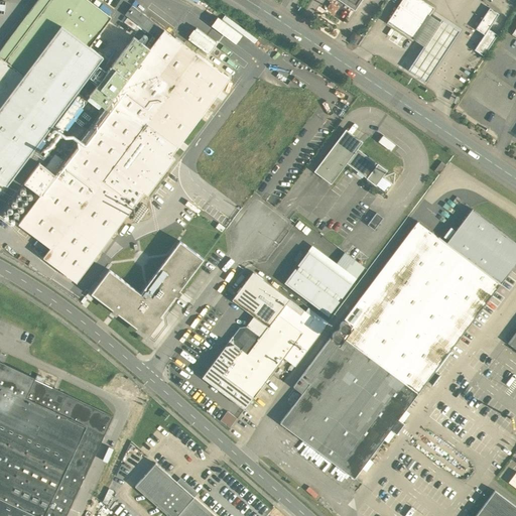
[(36,0),(0,49),(0,56),(4,60),(49,0),(36,0)]
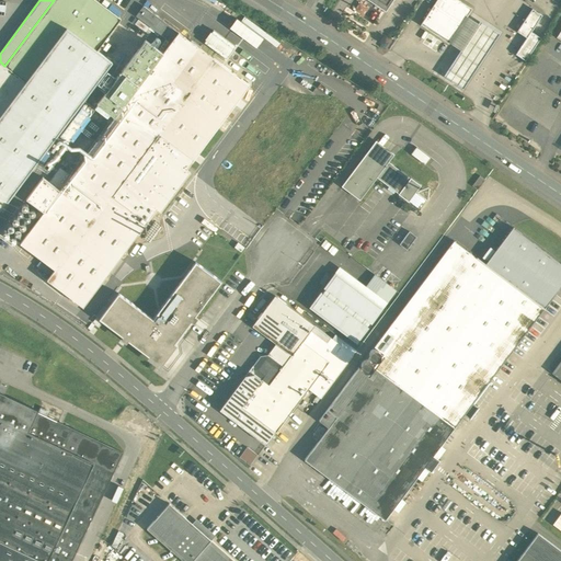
[(54,0),(4,66),(25,81),(66,27),(96,50),(121,19),(95,0),(54,0)]
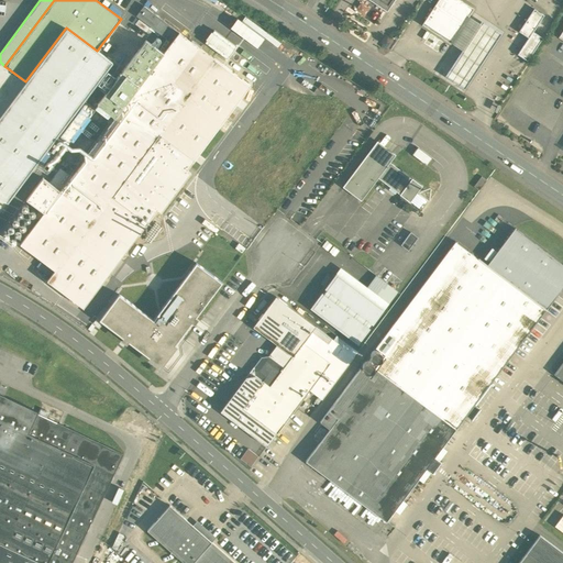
[(378,0),(370,0),(387,11),(389,7),(378,0)]
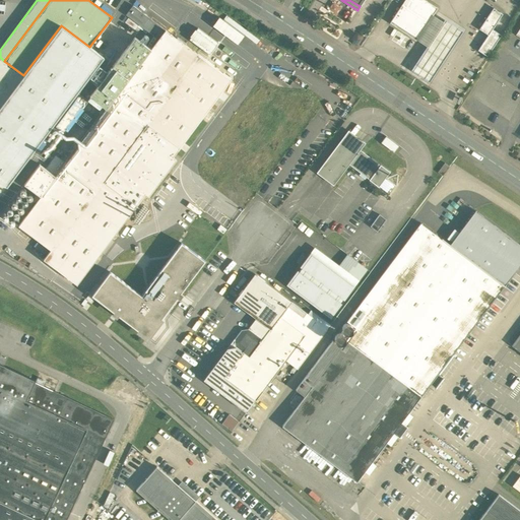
[(437,8),(425,0),(404,0),(390,22),(415,40),(416,39),(433,15),(437,8)]
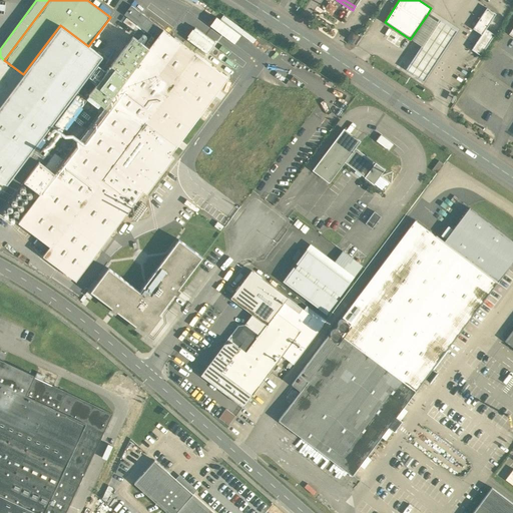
[(162,29),(131,5),(124,14),(156,38),(162,29)]
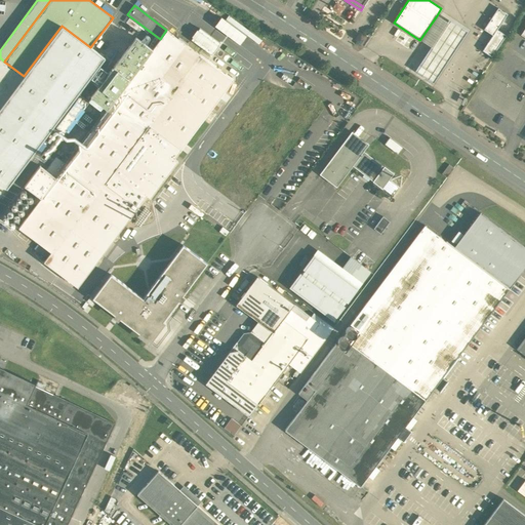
[(498,8),(484,29),(493,35),(496,30),(507,14),(498,8)]
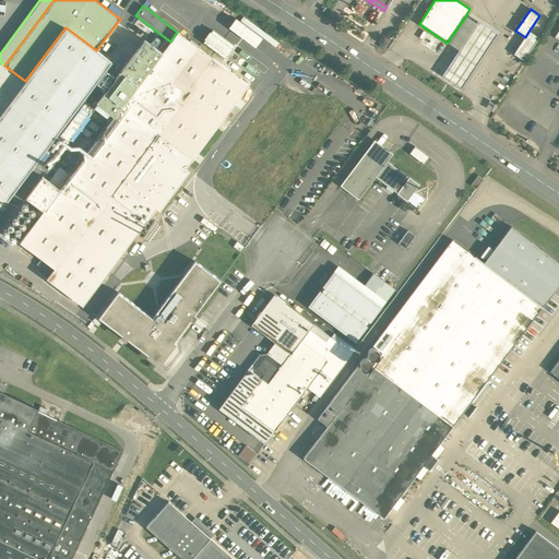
[(465,16),(448,42),(459,49),(476,23),(465,16)]
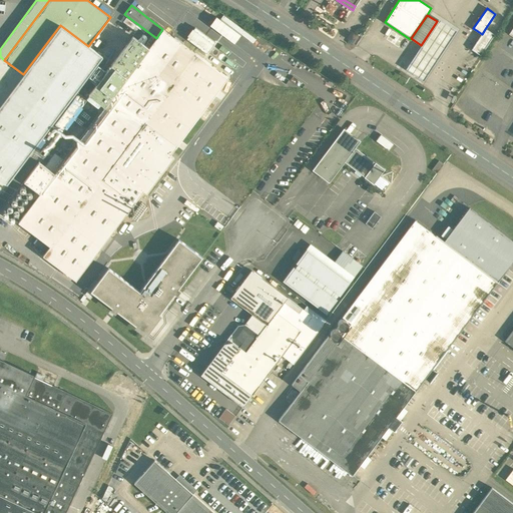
[(215,17),(209,26),(235,42),(241,33),(215,17)]
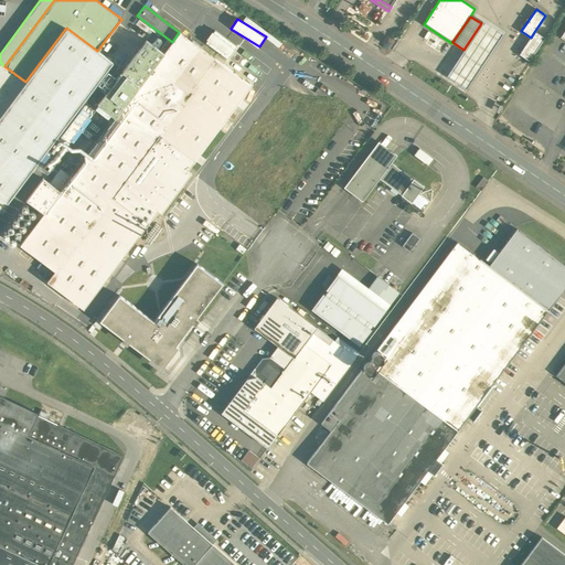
[(464,50),(446,76),(466,88),(502,33),(482,21),(481,23),(464,50)]
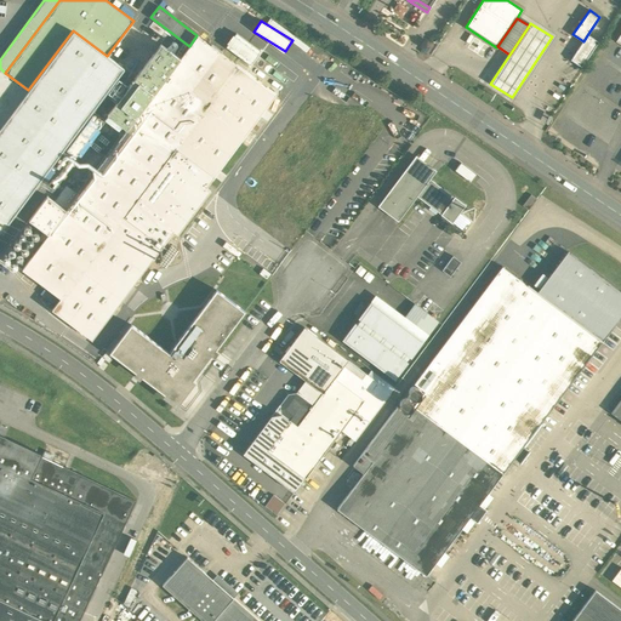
[(107,56),(73,30),(28,90),(0,127),(0,215),(9,222),(40,180),(41,180),(92,110),(124,69),(107,56)]
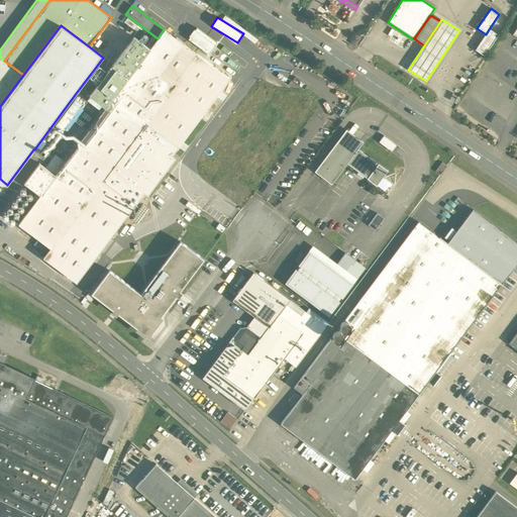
[(216,42),(197,28),(189,39),(208,54),(216,42)]
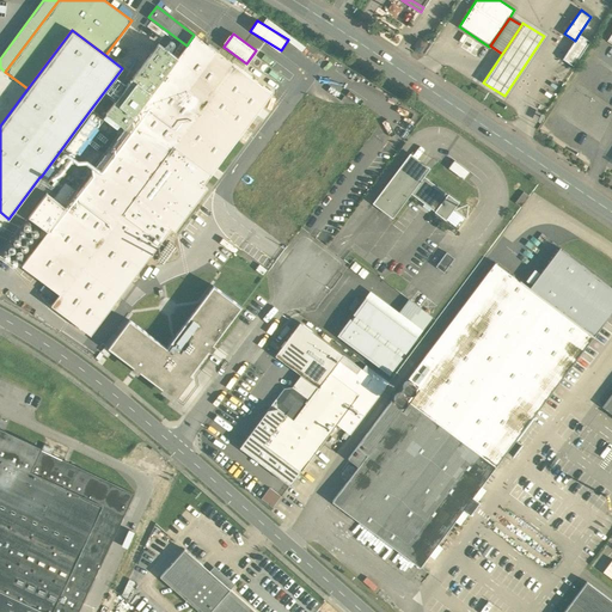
[(273,93),(194,35),(124,128),(66,207),(48,231),(22,264),(60,293),(51,304),(91,334),(160,242),(122,213),(173,146),(210,173),(273,93)]
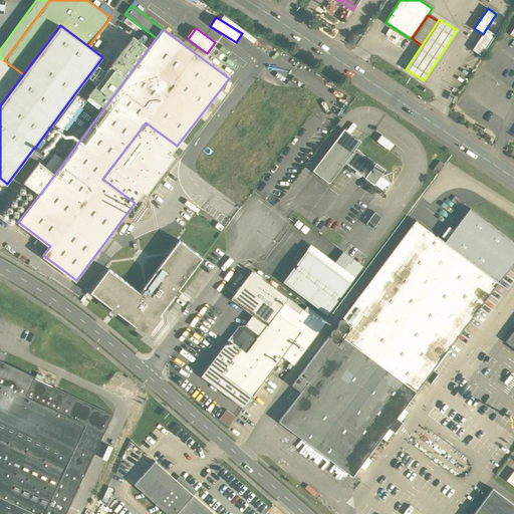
[(483,34),(473,49),(481,55),(495,34),(486,29),(483,34)]
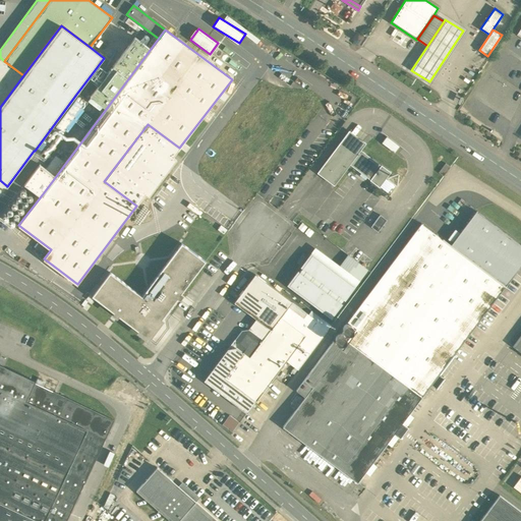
[(134,37),(90,97),(106,109),(151,49),(134,37)]
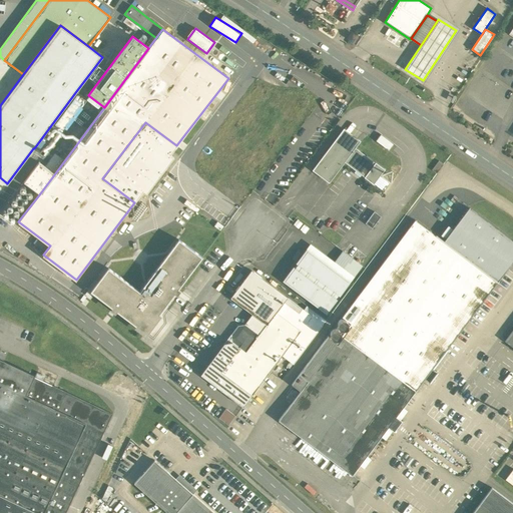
[(227,57),(214,46),(209,53),(222,63),(227,57)]
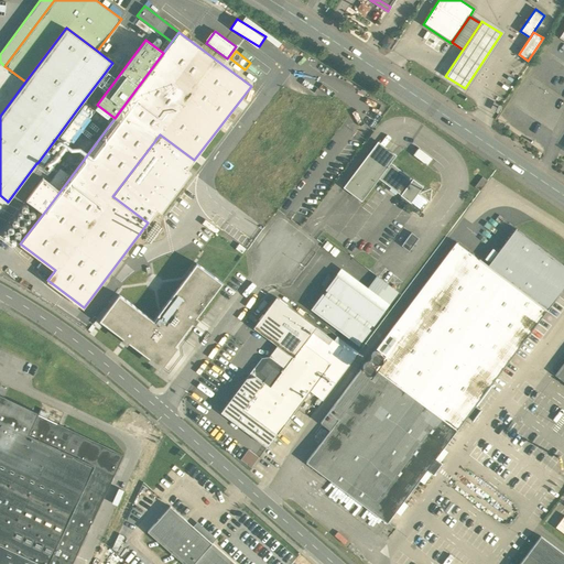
[(0,116),(25,82),(4,66),(0,62),(0,116)]
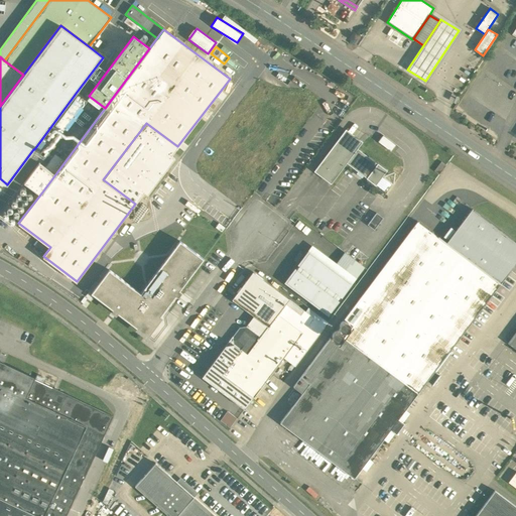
[(77,92),(34,149),(44,157),(88,100),(77,92)]
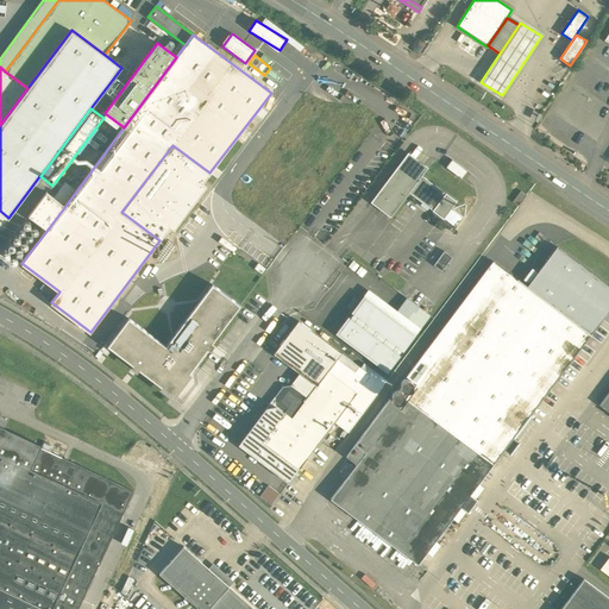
[(173,145),(121,212),(159,240),(170,226),(174,228),(206,187),(202,183),(209,173),(173,145)]
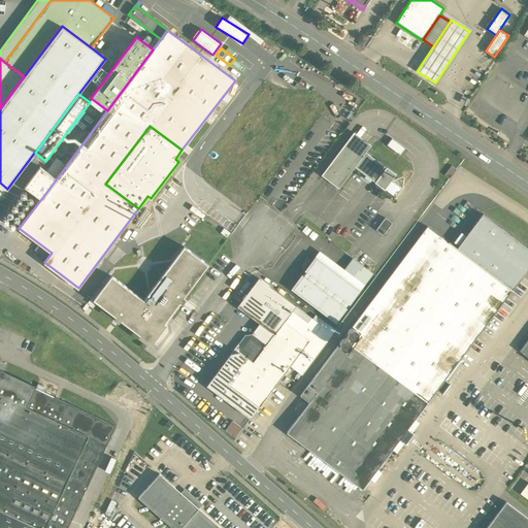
[(354,133),(322,175),(338,188),(354,167),(365,153),(370,145),(354,133)]
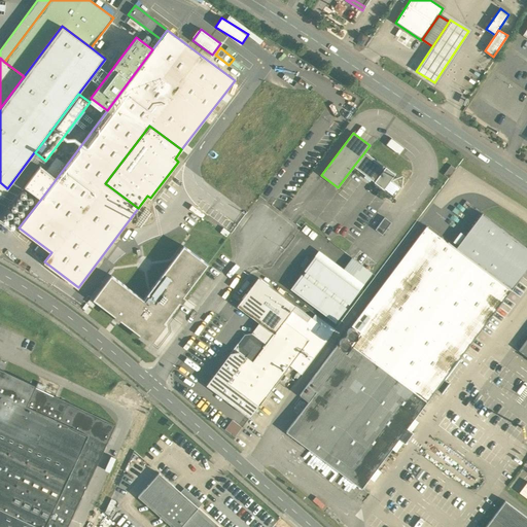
[(403,148),(391,138),(386,145),(399,154),(403,148)]
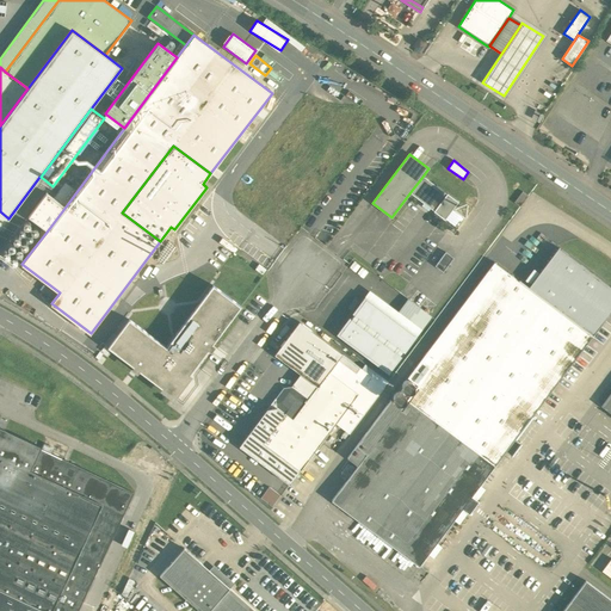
[(446,196),(423,177),(409,193),(434,211),(434,213),(444,220),(457,202),(448,195),(446,196)]
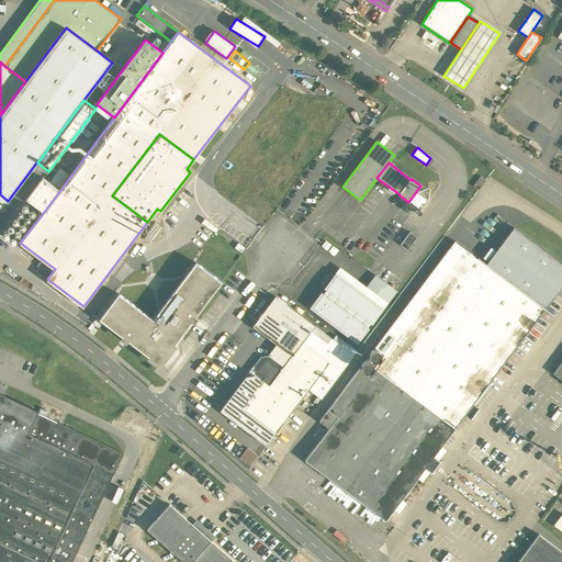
[(479,165),(475,170),(482,175),(485,169),(479,165)]
